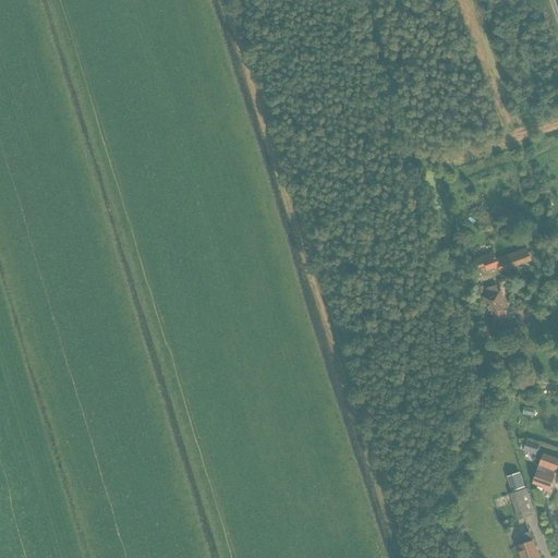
[(494,252),(471,261),(473,267),(485,263),(487,270),(502,265),(504,270),(531,261),(526,247),(496,258),(494,252)]
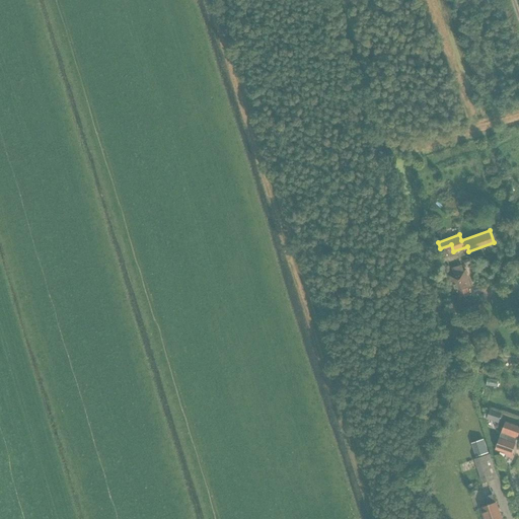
[(448,276),(453,292),(457,291),(459,298),(469,295),(467,288),(470,287),(465,270),(463,271),(461,266),(452,269),(453,274),(448,276)]
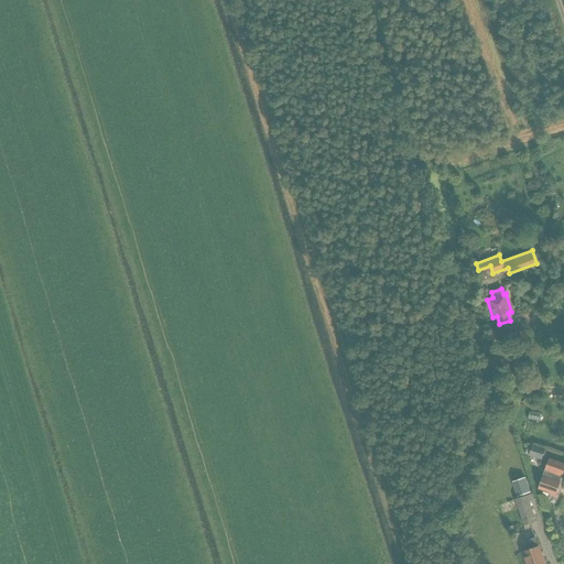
[(531,445),(528,455),(542,461),(545,449),(531,445)]
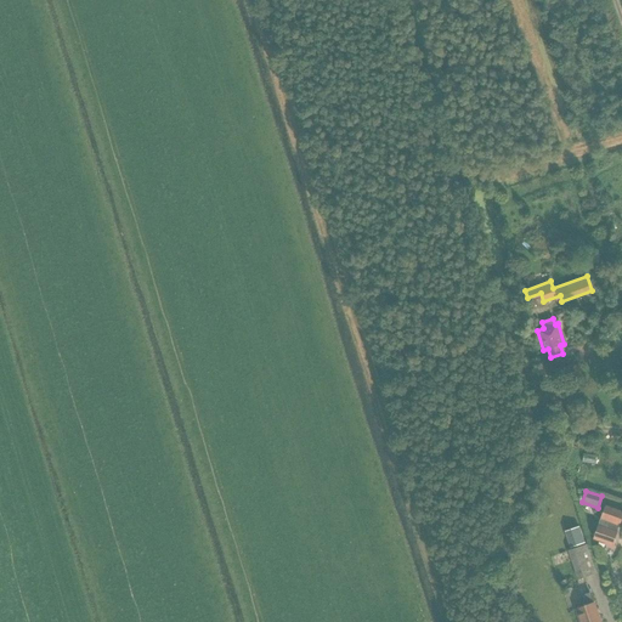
[(621,512),(606,505),(594,538),(612,546),(620,525),(621,525),(621,531),(621,532),(621,512)]
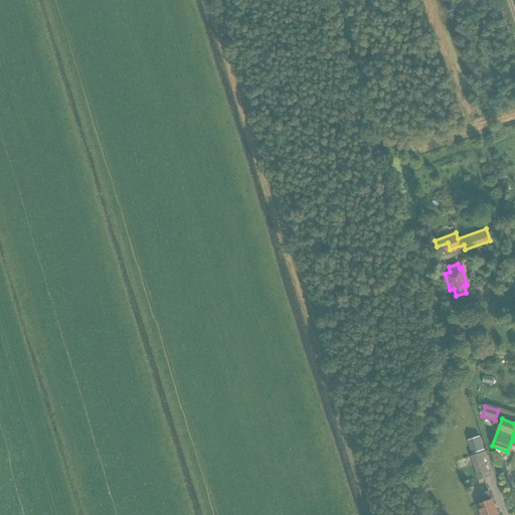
[(473,453),(485,449),(480,436),(468,440),(473,453)]
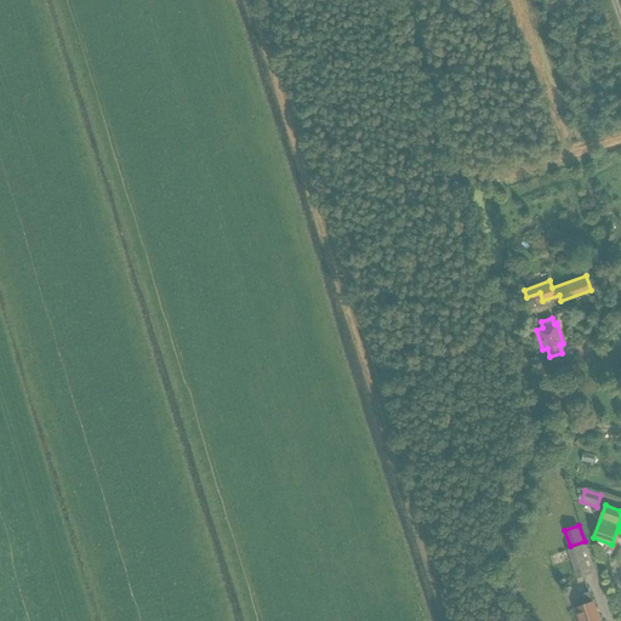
[(580,576),(596,573),(586,541),(570,546),(580,576)]
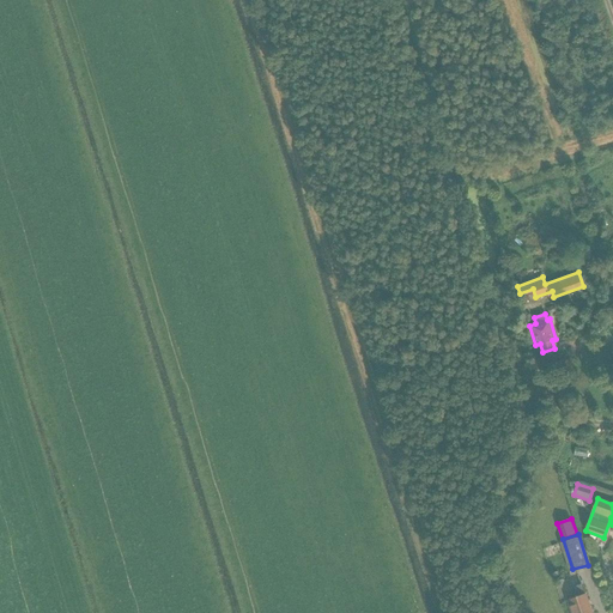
[(571,612),(592,612),(586,594),(582,584),(574,587),(577,598),(568,600),(571,612)]
